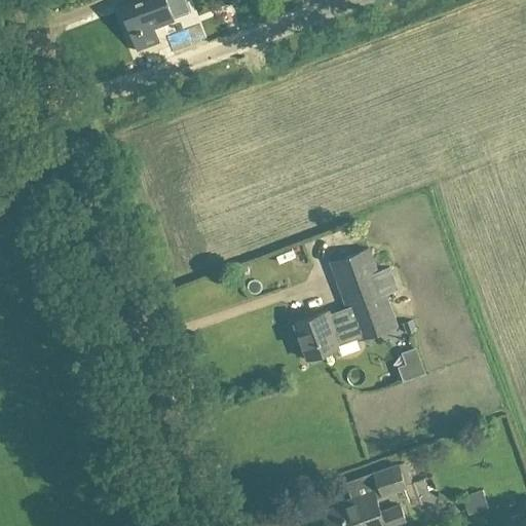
[(130,0),(133,4),(120,8),(137,51),(158,43),(152,27),(173,20),(172,16),(188,10),(184,0),(130,0)]
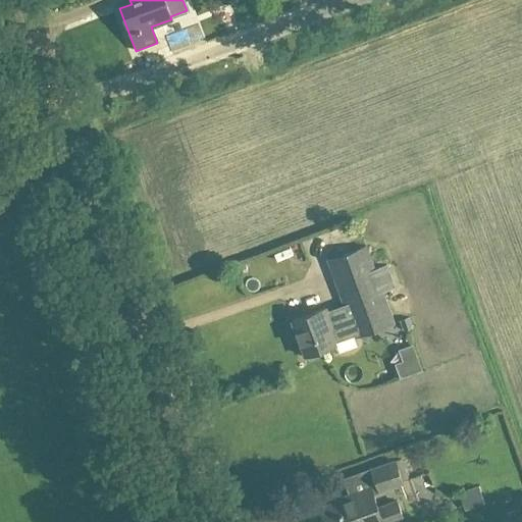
[(384,266),(372,271),(364,249),(326,262),(343,309),(353,337),(353,340),(392,325),(380,294),(394,289),(384,266)]
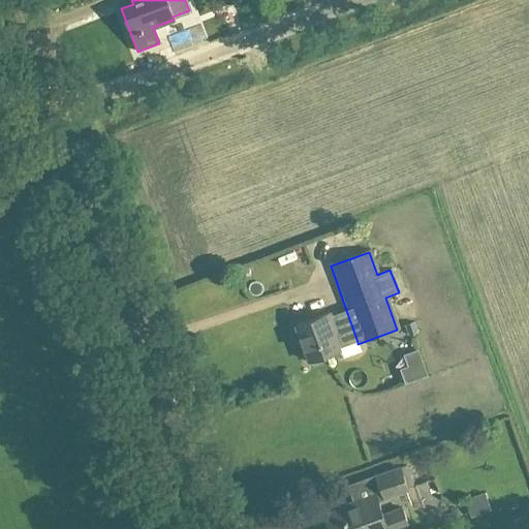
[(347,313),(331,318),(330,314),(296,325),(307,362),(310,361),(312,366),(322,362),(321,356),(339,351),(338,348),(358,342),(347,313)]
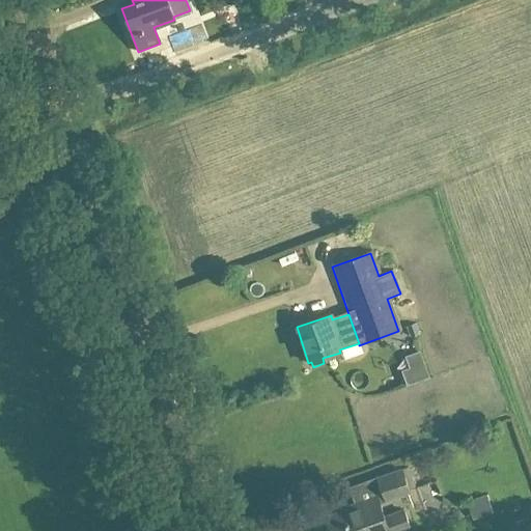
[(409,338),(418,335),(414,324),(404,327),(409,338)]
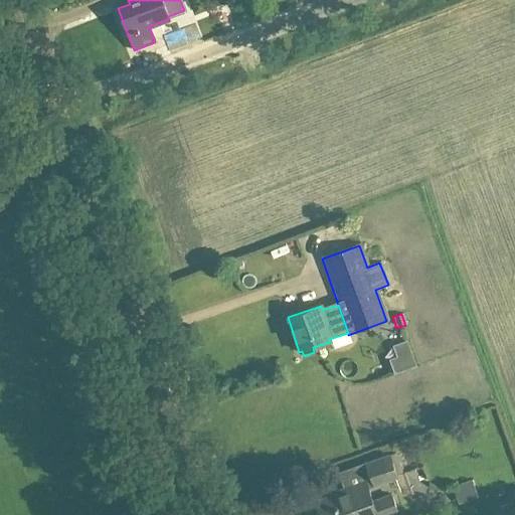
[(405,342),(391,348),(394,357),(386,360),(391,374),(414,366),(405,342)]
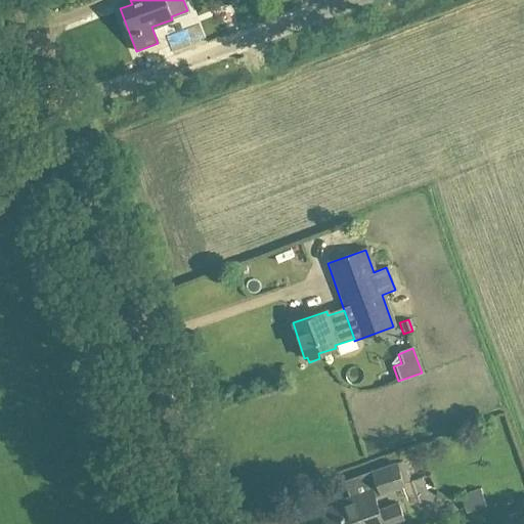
[(395,464),(373,472),(380,493),(402,486),(395,464)]
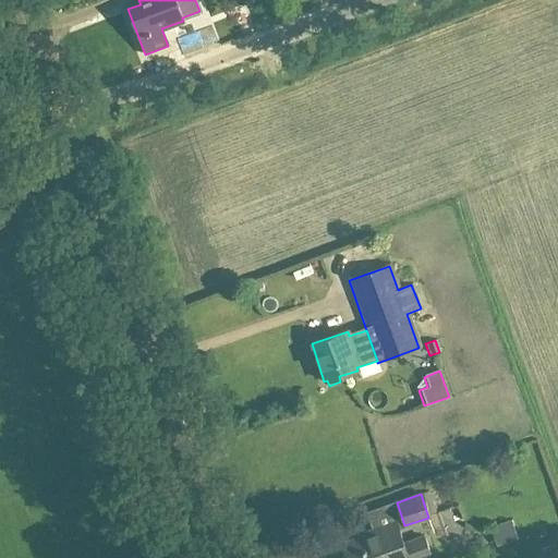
[(510,521),(489,529),(496,547),(517,540),(510,521)]
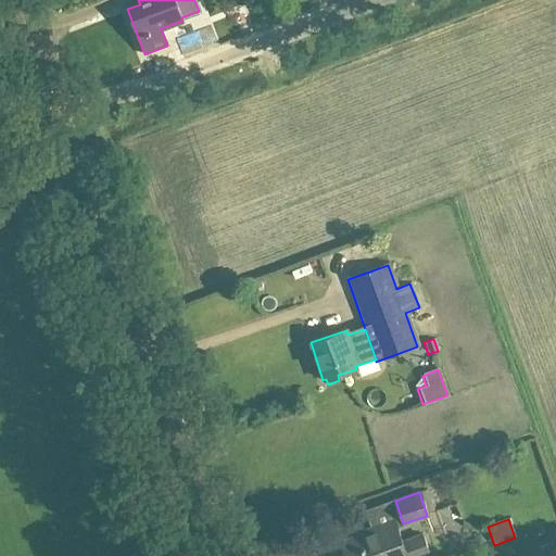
[(421,536),(401,543),(393,520),(367,529),(368,531),(340,541),(344,555),(418,555),(427,553),(421,536)]
